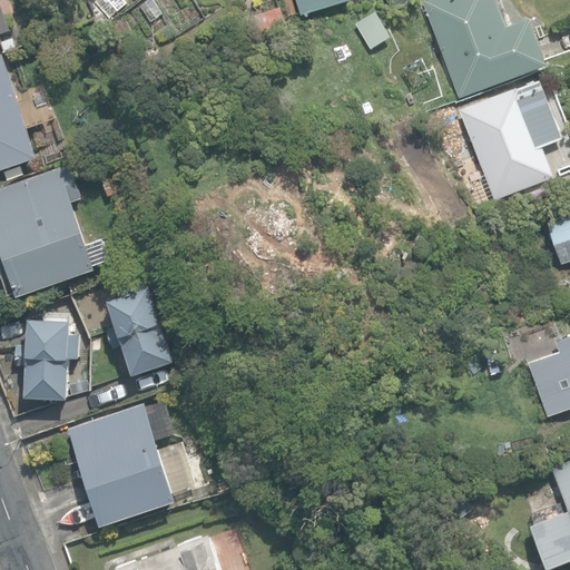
[(0,0),(0,35),(11,31),(0,0)]
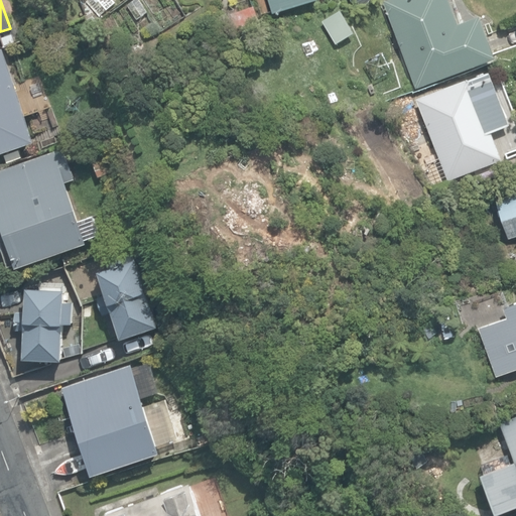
[(88,0),(86,2),(99,16),(116,1),(114,0),(88,0)]
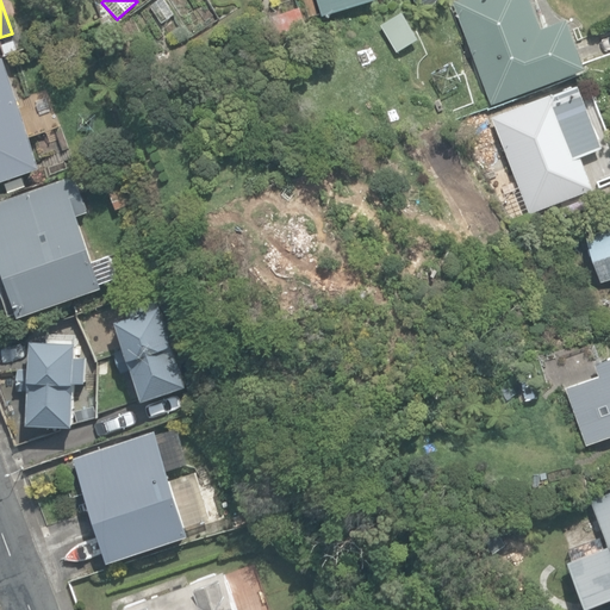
[(173,14),(165,0),(160,0),(151,5),(161,20),(173,14)]
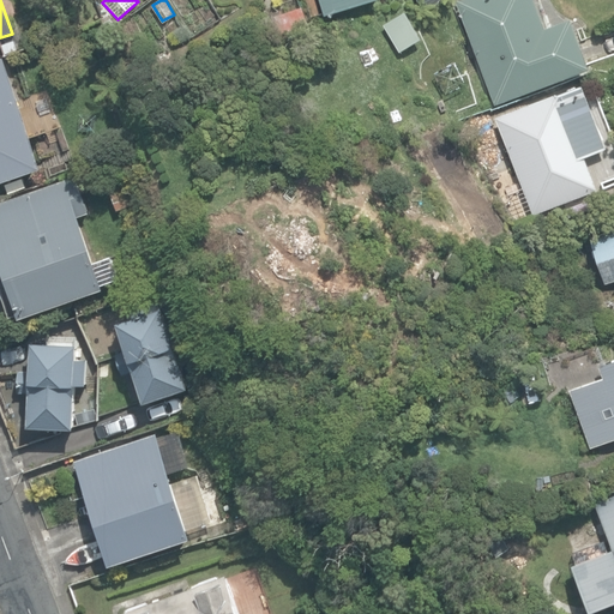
[(319,0),(325,17),(380,0),(319,0)]
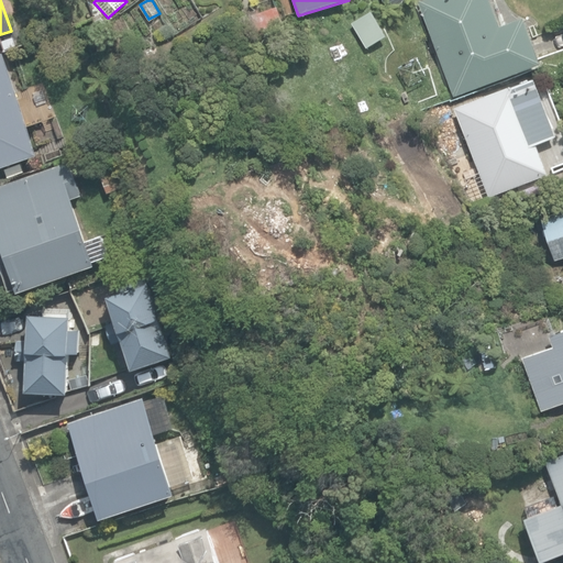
[(421,0),(419,1),(454,97),(542,64),(525,18),(500,26),(490,0),(421,0)]
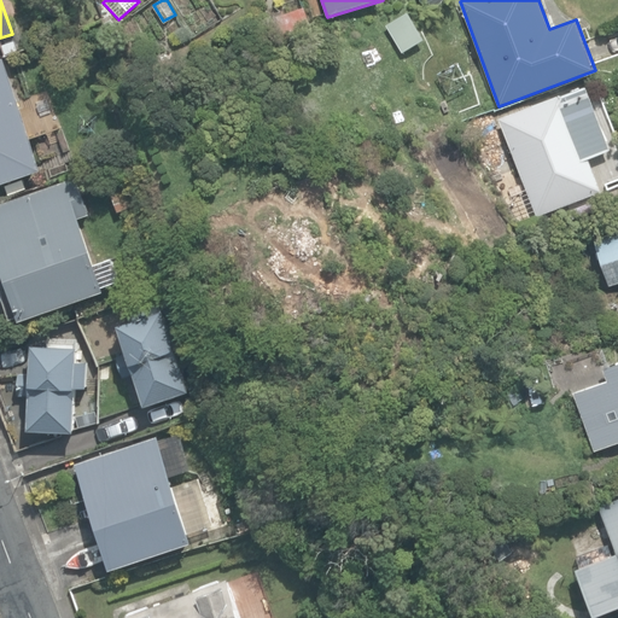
[(277,17),(283,39),(313,30),(307,9),(277,17)]
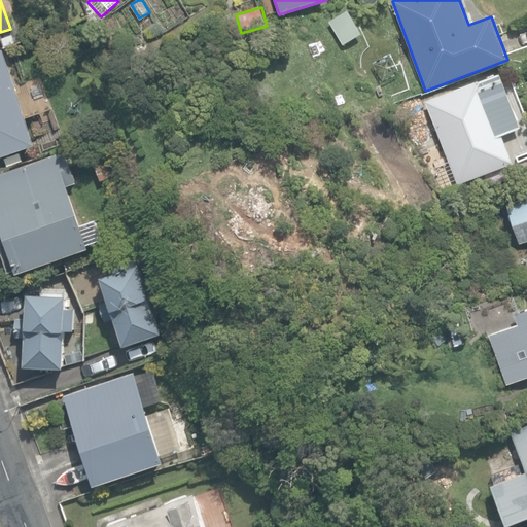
[(144,35),(149,42),(166,32),(161,24),(144,35)]
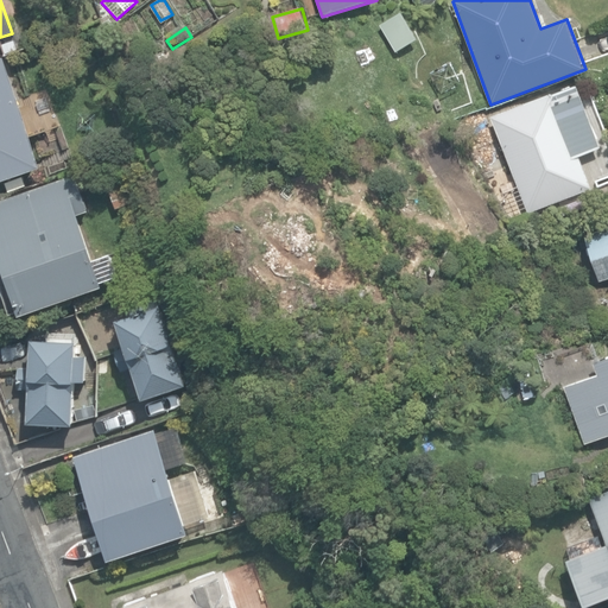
[(1,46),(5,56),(18,51),(14,42),(1,46)]
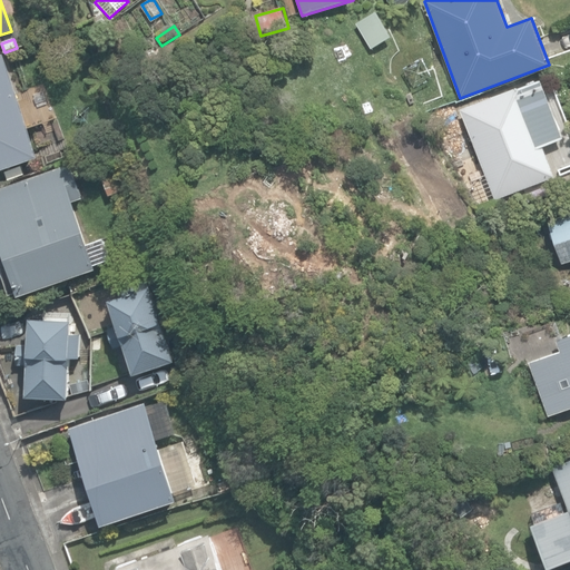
[(0,168),(38,156),(3,53),(0,55),(0,168)]
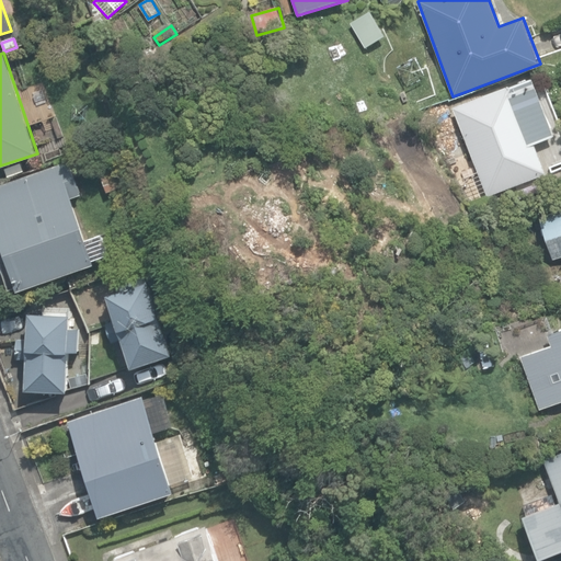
[(453,107),(488,196),(546,174),(534,145),(554,136),(531,78),(453,107)]
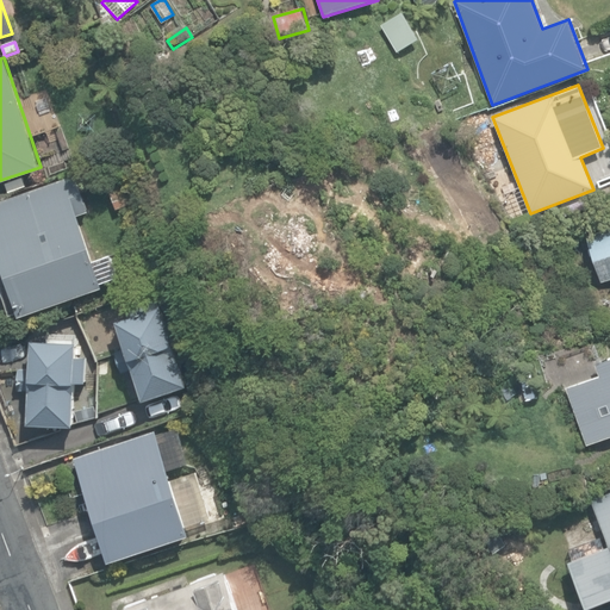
[(0,256),(20,316),(104,287),(79,215),(88,211),(75,175),(0,201),(0,256)]
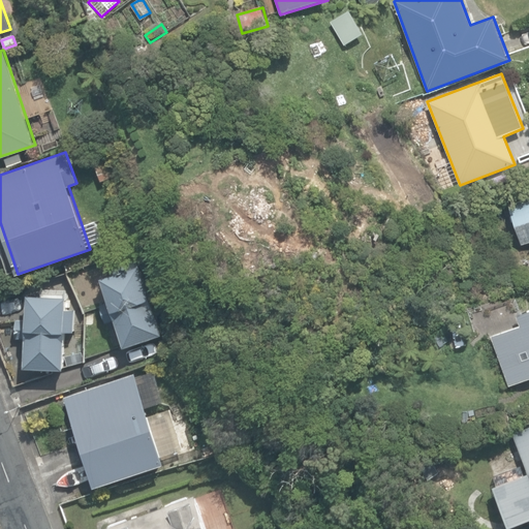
[(96,162),(102,181),(116,176),(110,157),(96,162)]
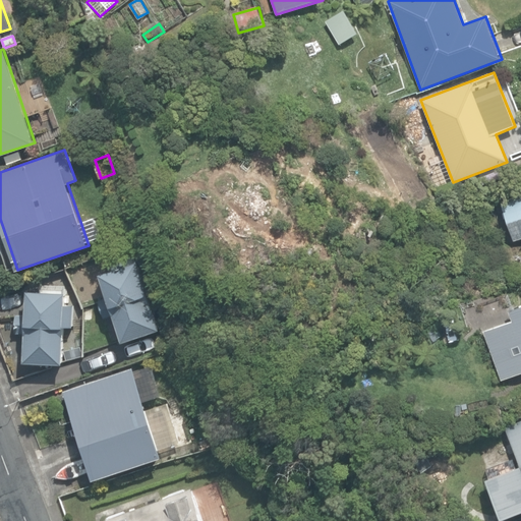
[(520,238),(520,196),(502,203),(513,241),(520,238)]
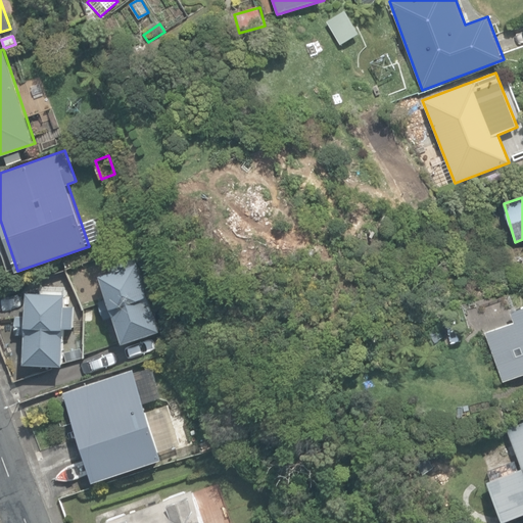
[(100,275),(124,343),(160,331),(150,296),(158,292),(150,271),(143,274),(137,263),(100,275)]
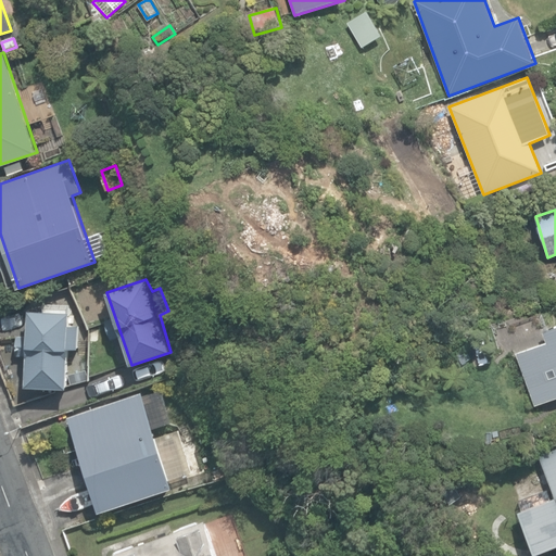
[(26,388),(67,390),(68,349),(78,349),(79,321),(71,324),(72,313),(28,312),(26,388)]
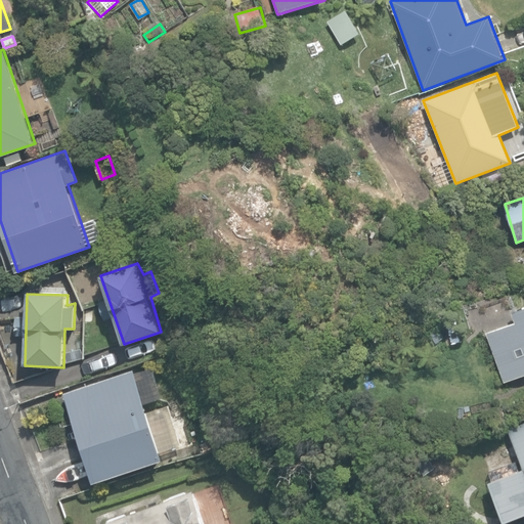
[(523,374),(523,307),(512,312),(516,322),(487,333),(505,382),(523,374)]
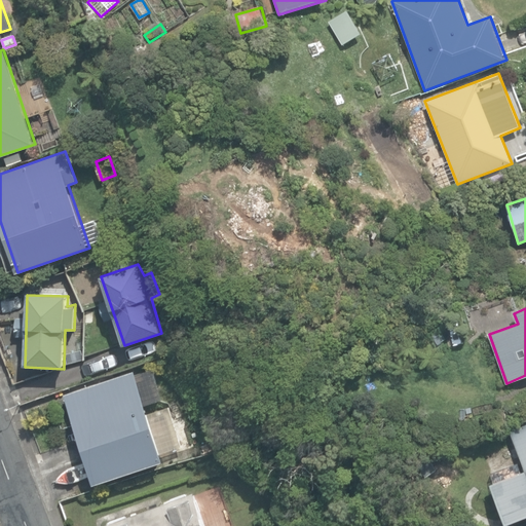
[(65,393),(96,485),(165,461),(135,370),(65,393)]
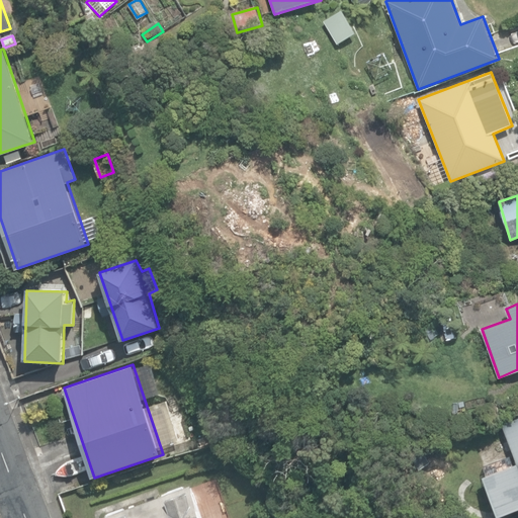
[(517,462),(484,478),(500,515),(517,507),(517,418),(503,425),(517,460),(517,462)]
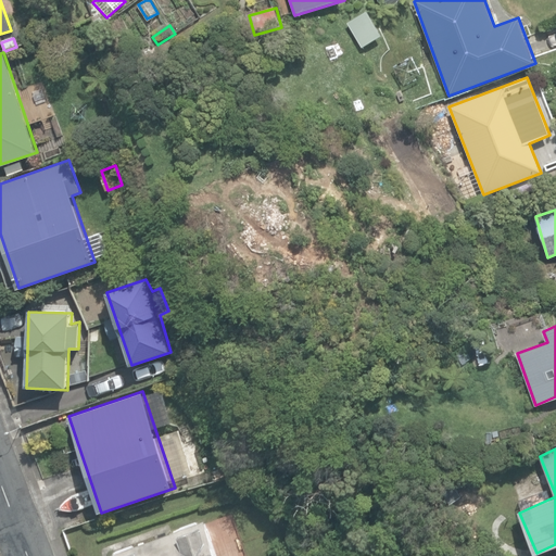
[(110,555),(217,555),(204,521),(110,555)]
